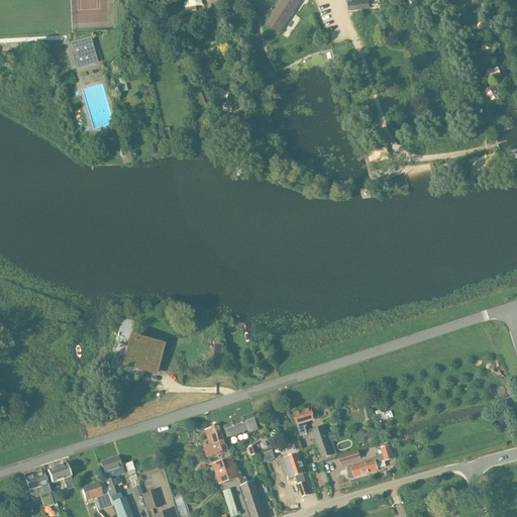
[(296,0),(283,0),(272,16),(266,26),(278,34),(300,2),(296,0)]
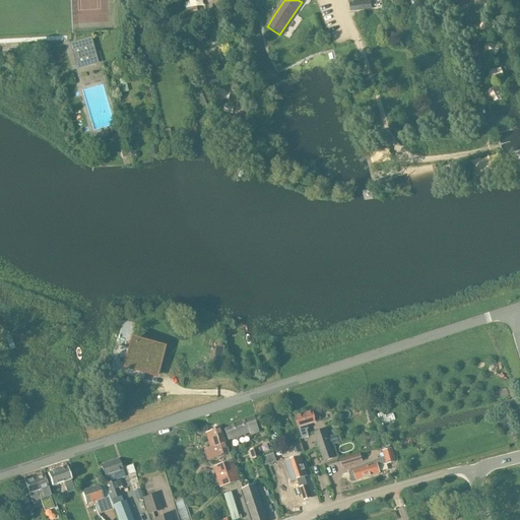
[(371,1),(349,3),(350,12),(372,10),(371,1)]
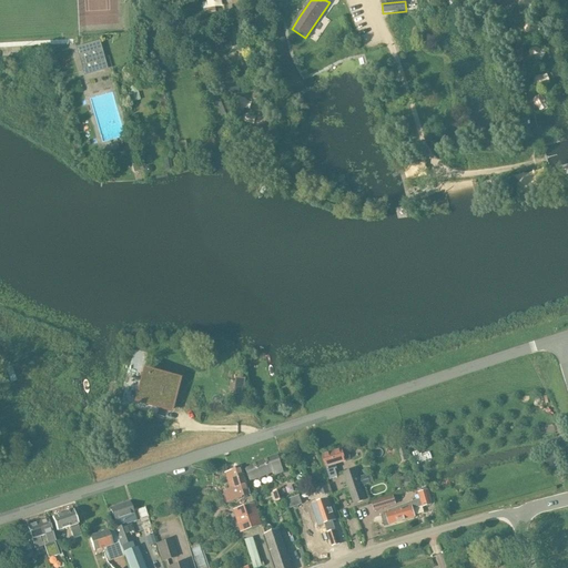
[(351,33),(346,18),(340,20),(345,36),(351,33)]
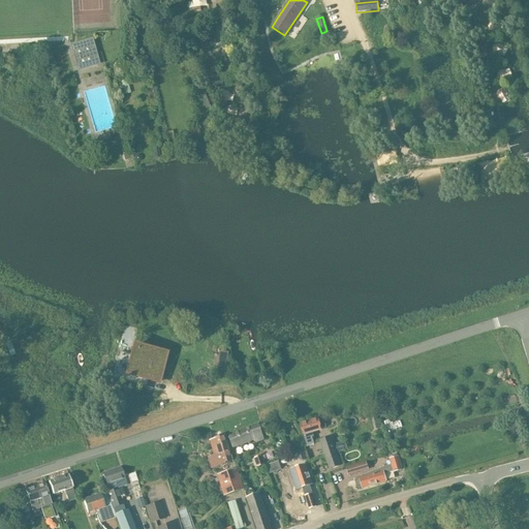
[(200,49),(215,44),(214,38),(198,43),(200,49)]
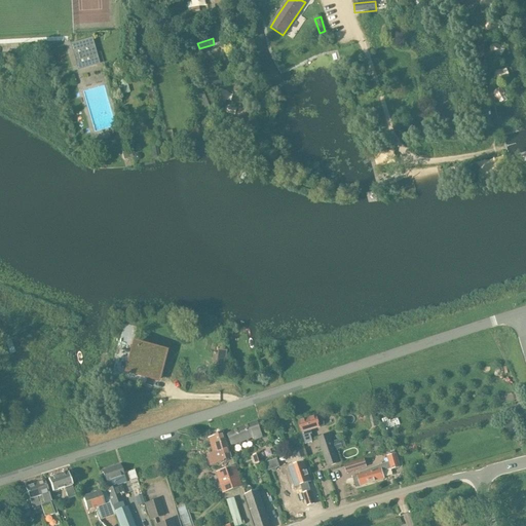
[(78,68),(98,63),(92,44),(73,49),(78,68)]
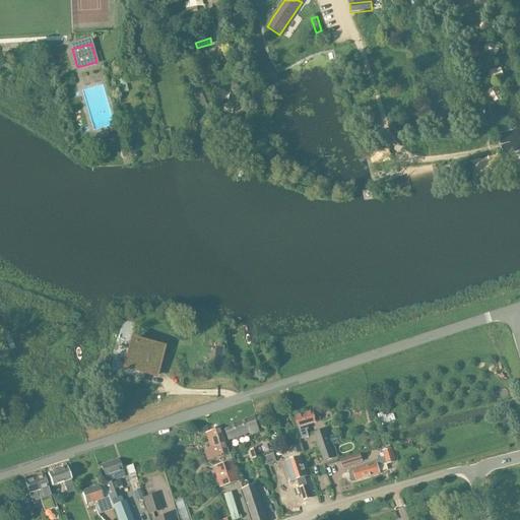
[(169,55),(154,58),(156,65),(170,62),(169,55)]
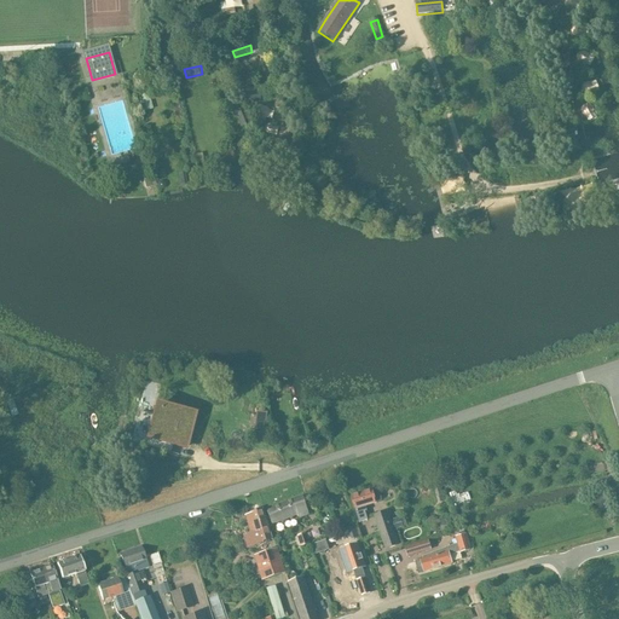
[(148,92),(138,96),(142,108),(151,105),(148,92)]
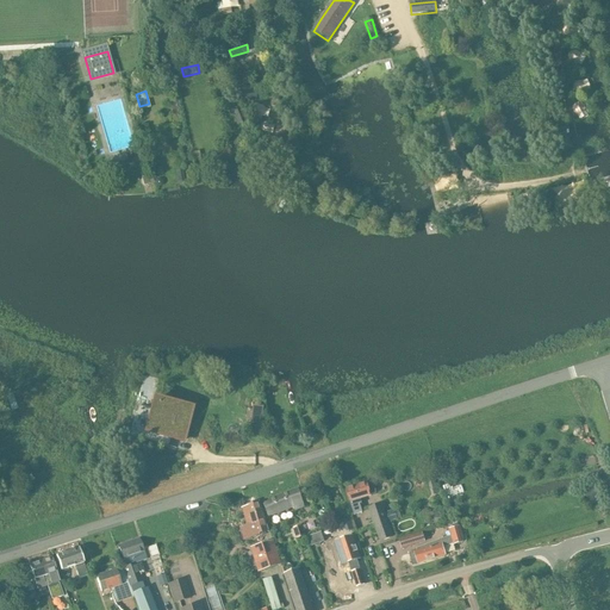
[(237,109),(232,111),(235,116),(238,125),(243,124),(240,114),(237,109)]
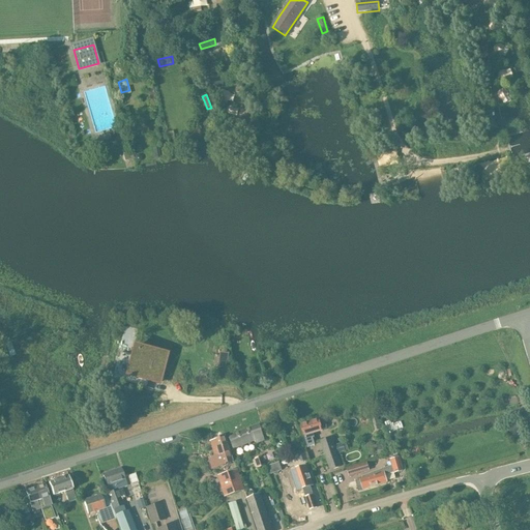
[(128,153),(123,154),(125,162),(130,159),(134,158),(131,152),(128,153)]
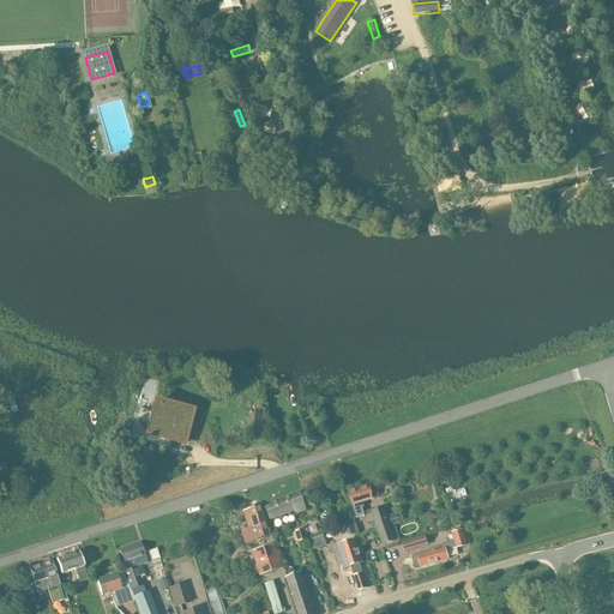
[(154,413),(148,435),(170,441),(184,445),(192,410),(157,401),(154,413)]
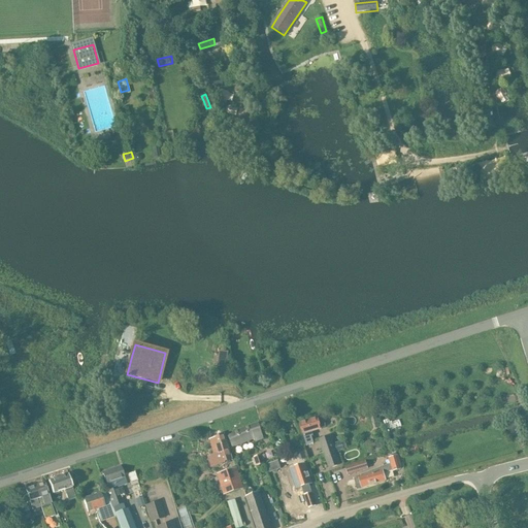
[(226,366),(227,352),(217,351),(217,366),(226,366)]
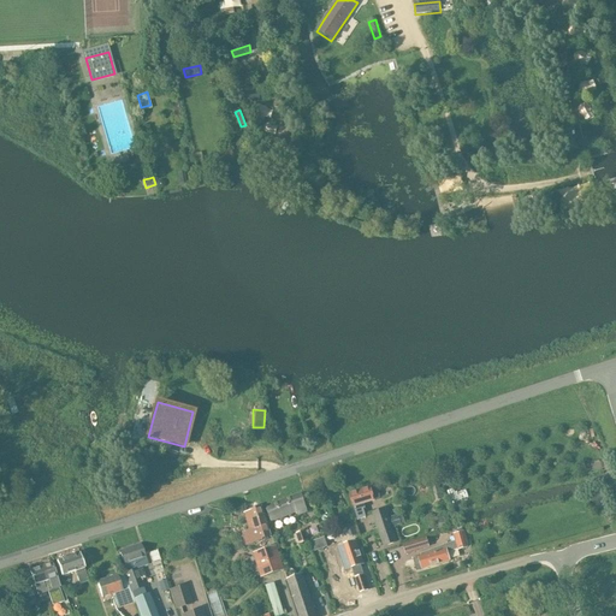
[(369,487),(348,495),(357,520),(366,517),(361,504),(373,499),(374,501),(380,498),(377,486),(369,489),(369,487)]
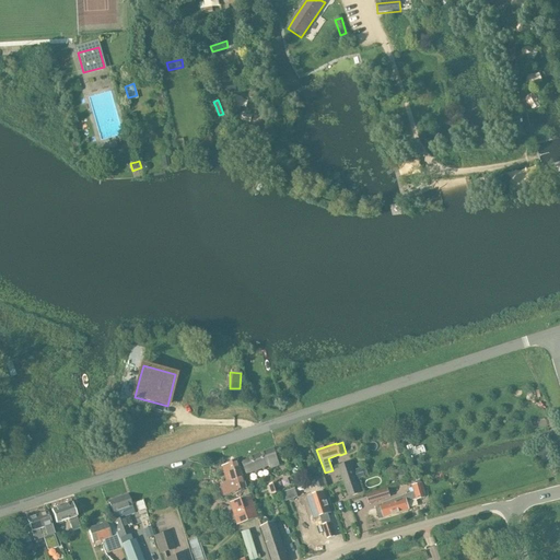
[(273,451),(242,463),(246,475),(270,465),(271,468),(279,465),(273,451)]
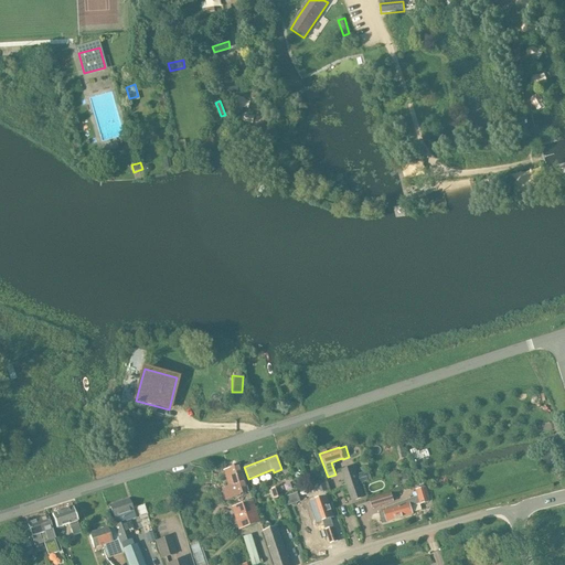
[(225,500),(233,498),(248,492),(240,465),(228,468),(230,469),(224,471),(228,487),(221,490),(225,500)]
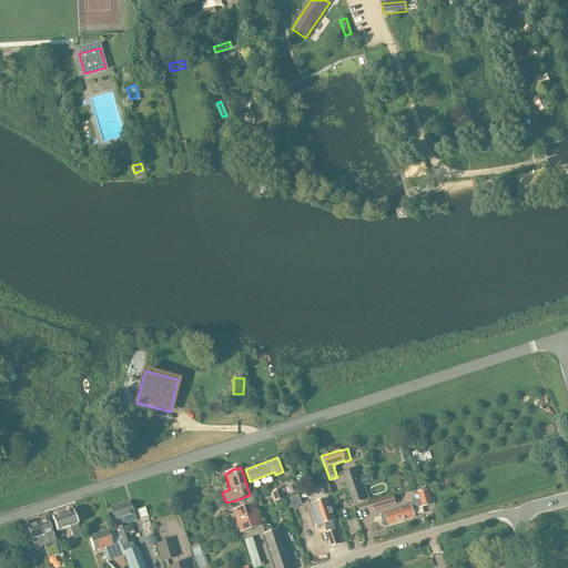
[(355,468),(344,473),(355,504),(366,500),(362,487),(358,477),(355,468)]
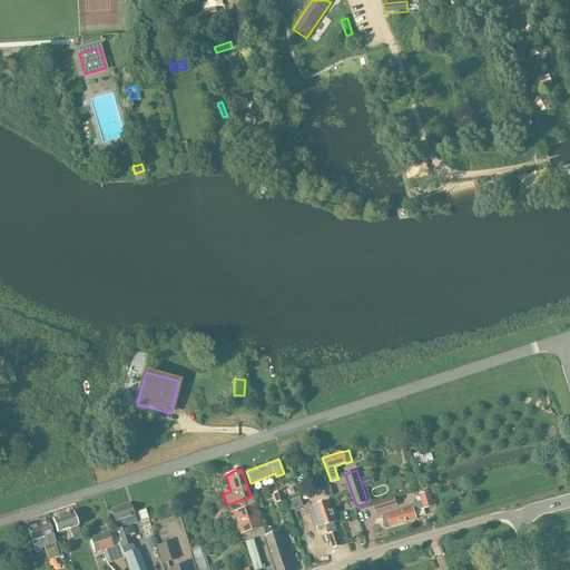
[(282,491),(274,493),(277,503),(285,501),(282,491)]
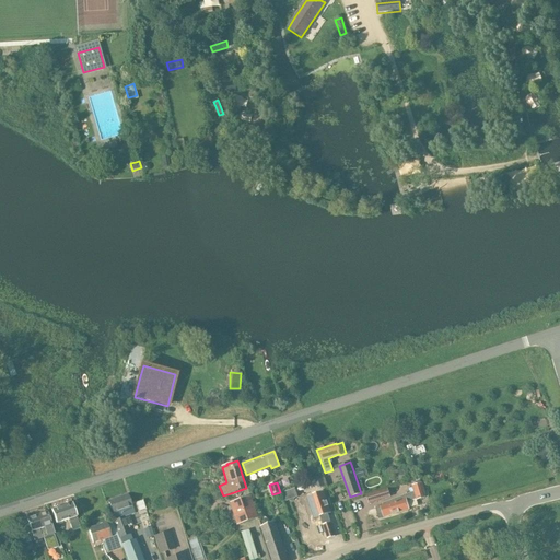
[(409,511),(407,503),(426,498),(422,485),(412,487),(413,492),(382,504),(383,506),(375,509),(378,518),(383,517),(384,517),(409,511)]
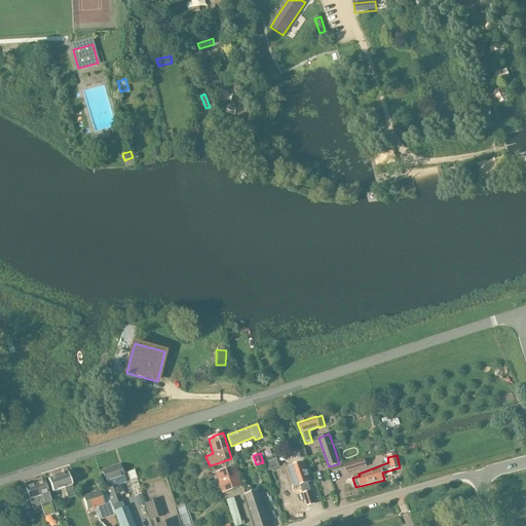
[(266,463),(269,471),(279,466),(276,459),(266,463)]
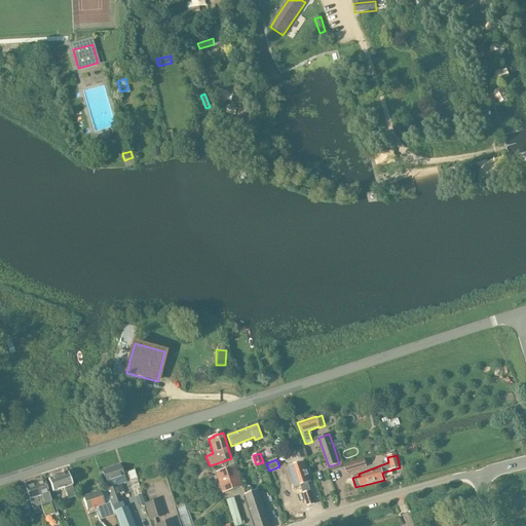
[(361,468),(359,461),(344,465),(346,473),(361,468)]
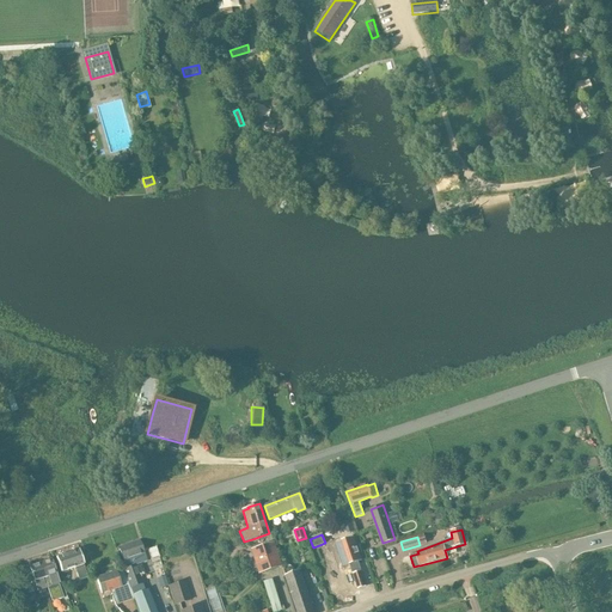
[(354,538),(342,542),(342,543),(349,564),(354,576),(354,577),(357,589),(366,586),(362,574),(357,562),(361,561),(354,538)]
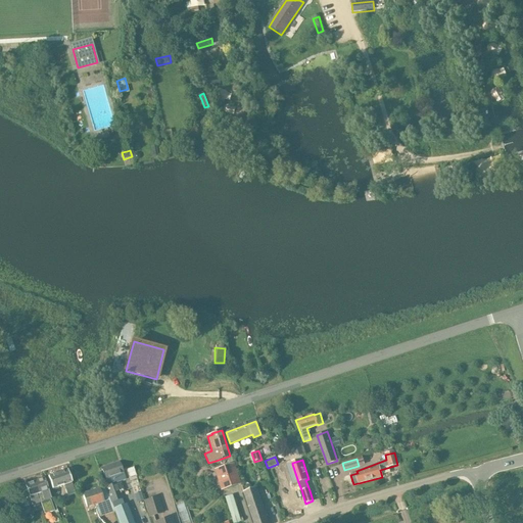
[(108,485),(105,486),(111,503),(123,498),(116,482),(114,483),(112,478),(124,474),(119,462),(101,468),(105,480),(107,480),(108,485)]
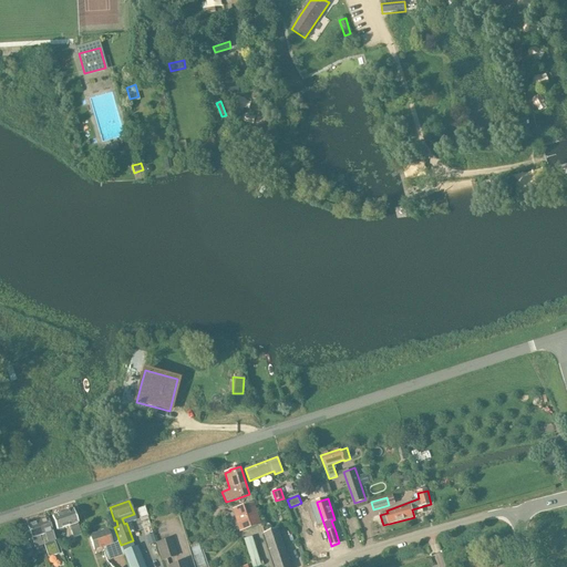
[(255,503),(233,509),(239,533),(261,526),(255,503)]
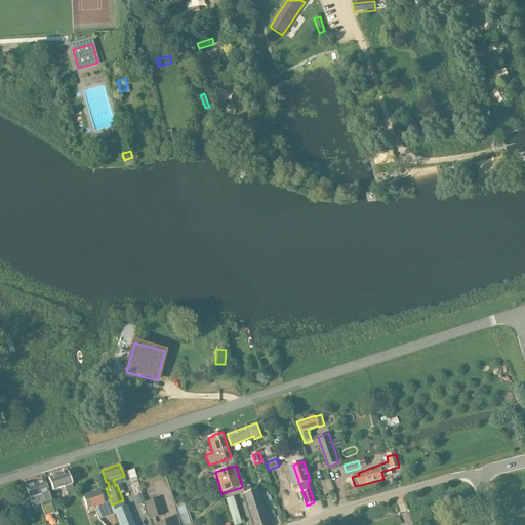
[(75,496),(72,485),(68,473),(48,479),(52,492),(65,488),(68,498),(75,496)]
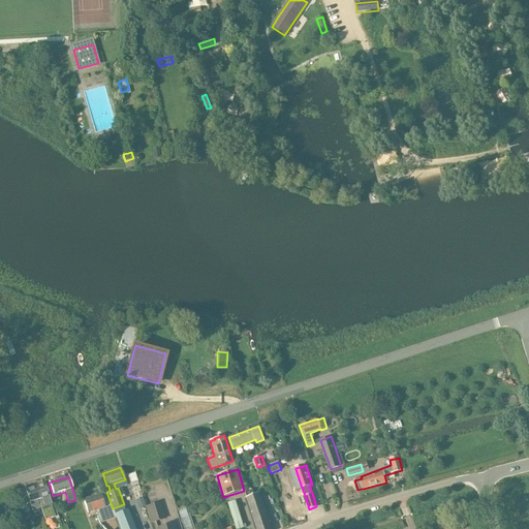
[(51,505),(48,497),(44,485),(35,488),(38,500),(45,520),(55,517),(51,505)]
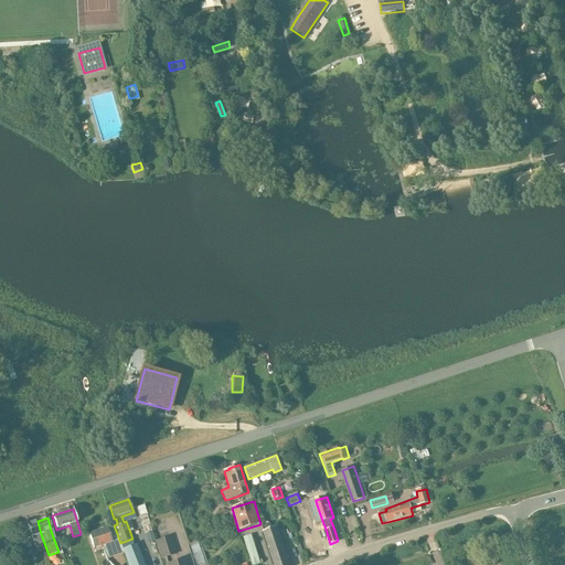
[(40,534),(41,534),(38,521),(28,524),(32,536),(34,545),(43,543),(40,534)]
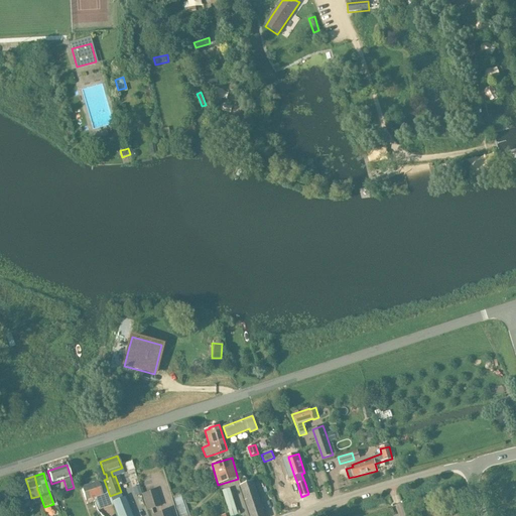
[(264,515),(253,481),(240,485),(241,486),(251,515),(264,515)]
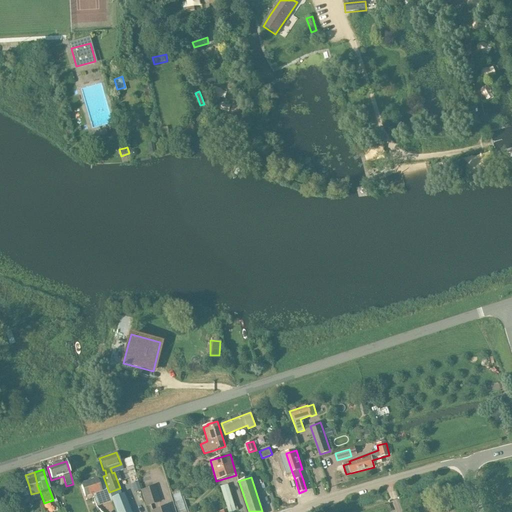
[(102,491),(97,478),(79,483),(85,498),(102,491)]
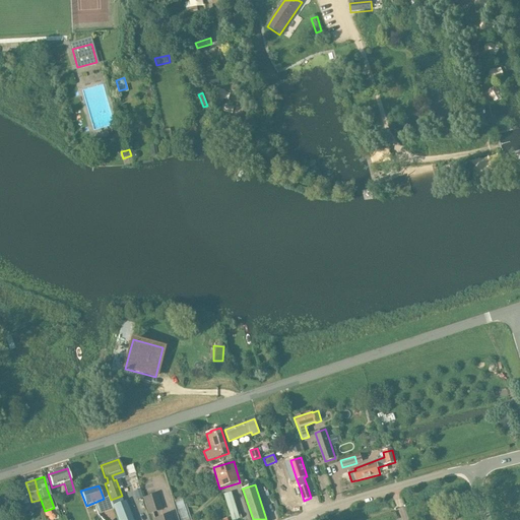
[(157,493),(143,498),(148,515),(163,511),(157,493)]
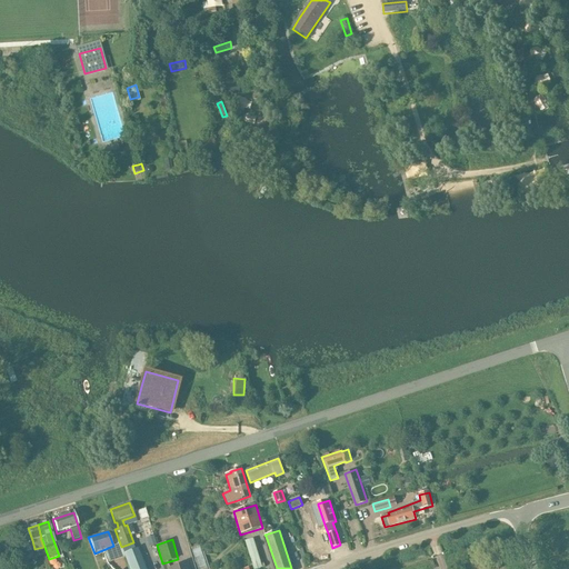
[(262,568),(255,541),(246,543),(252,568),(262,568)]
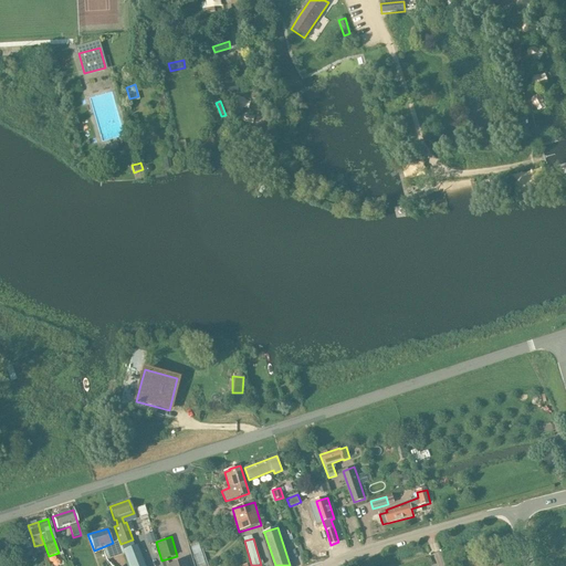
[(196,565),(206,565),(201,542),(191,543),(196,565)]
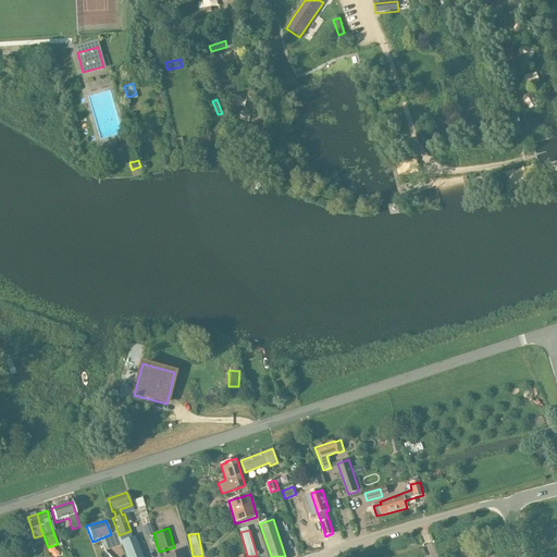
[(126,556),(140,556),(136,545),(138,544),(135,535),(121,541),(126,556)]
